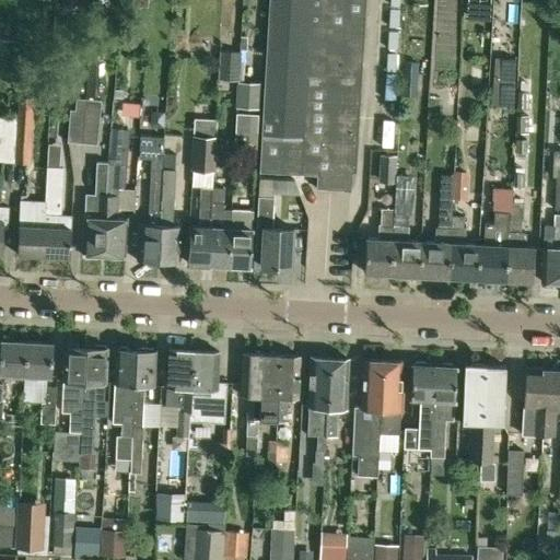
[(268,0),(269,1),(258,172),(316,175),(315,188),(349,190),(350,172),(354,172),(364,0),(268,0)]
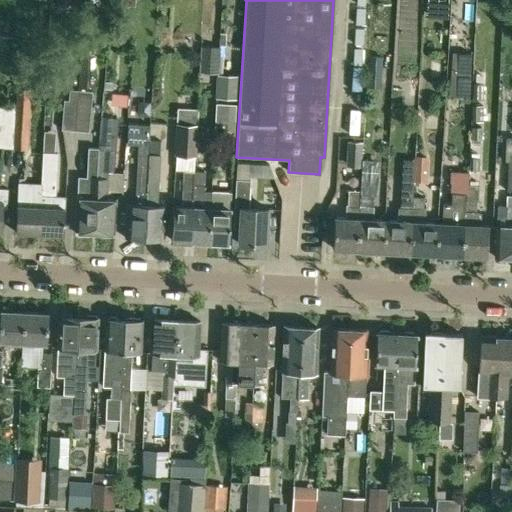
[(394,32),(413,32),(413,4),(394,4),(394,32)]
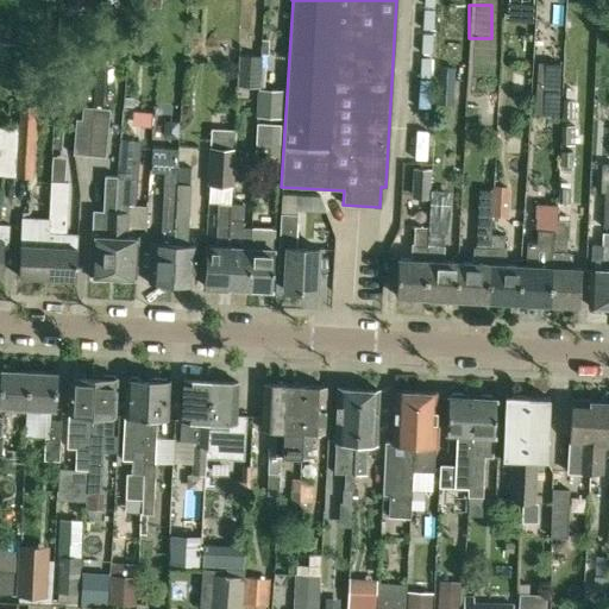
[(259,87),(262,55),(262,46),(239,45),(237,86),(259,87)]
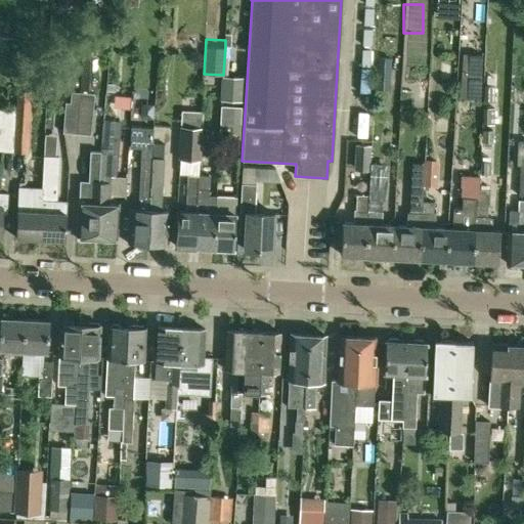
[(93,51),(82,50),(80,90),(91,90),(93,51)]
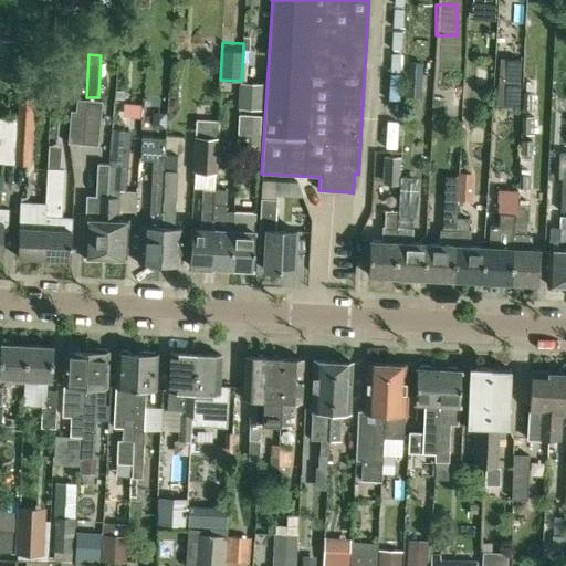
[(499,58),(496,106),(519,107),(521,59),(499,58)]
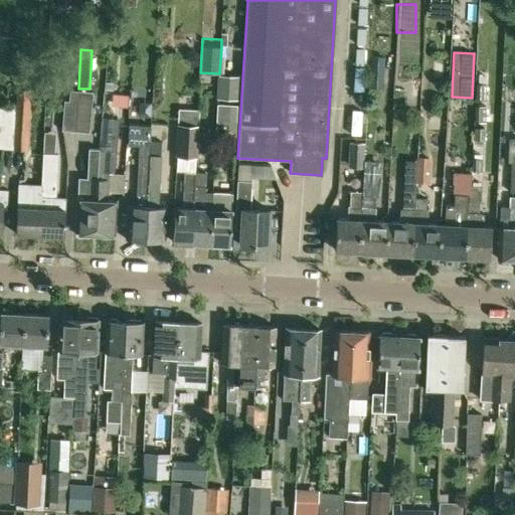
[(383,58),(370,57),(368,87),(382,89),(384,66),(382,66),(383,58)]
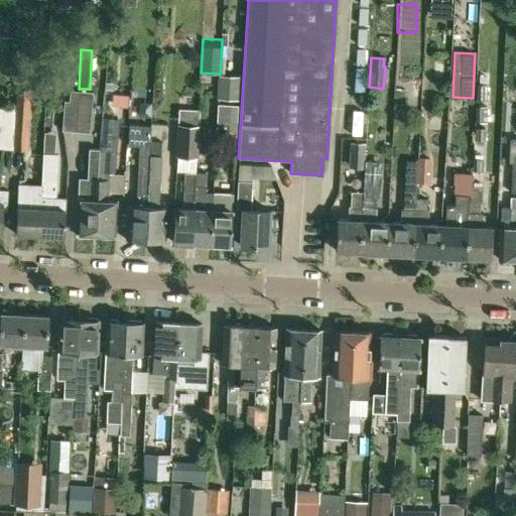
[(240,77),(218,76),(217,99),(239,101),(240,77)]
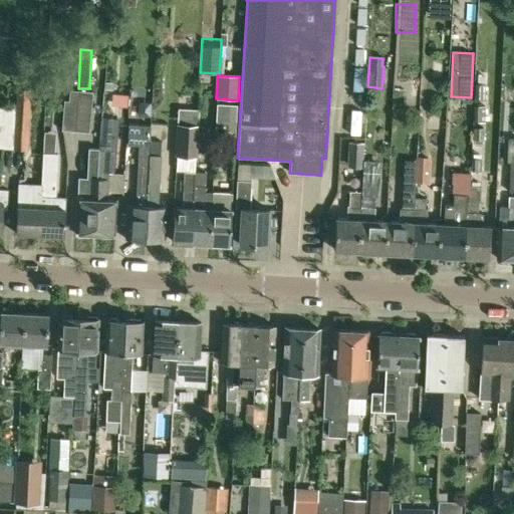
[(16,108),(13,148),(31,149),(34,90),(17,89),(16,108)]
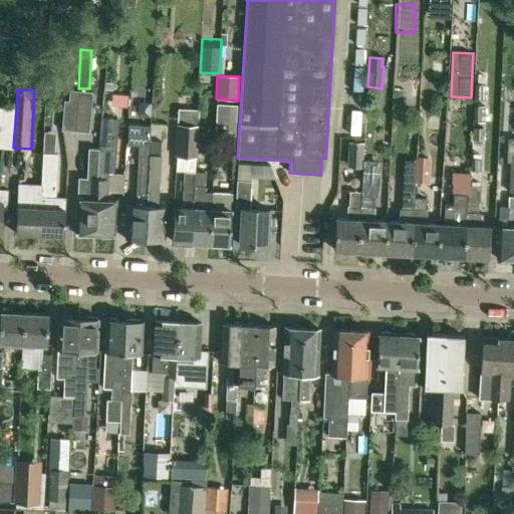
[(79,91),(70,90),(69,101),(65,100),(62,130),(75,132),(79,91)]
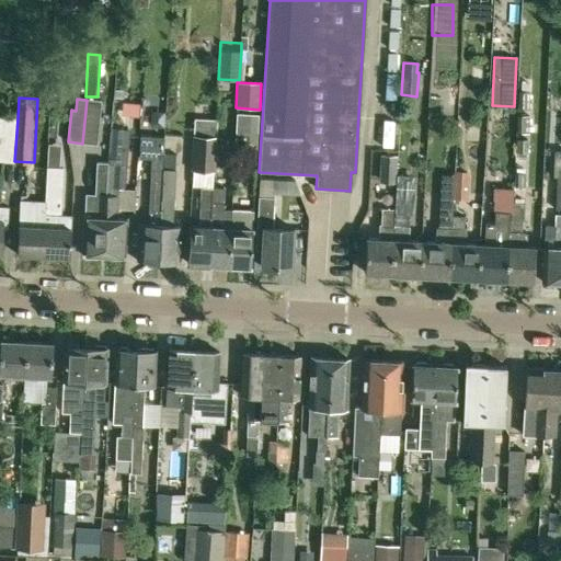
[(82,144),(96,145),(101,101),(87,100),(82,144)]
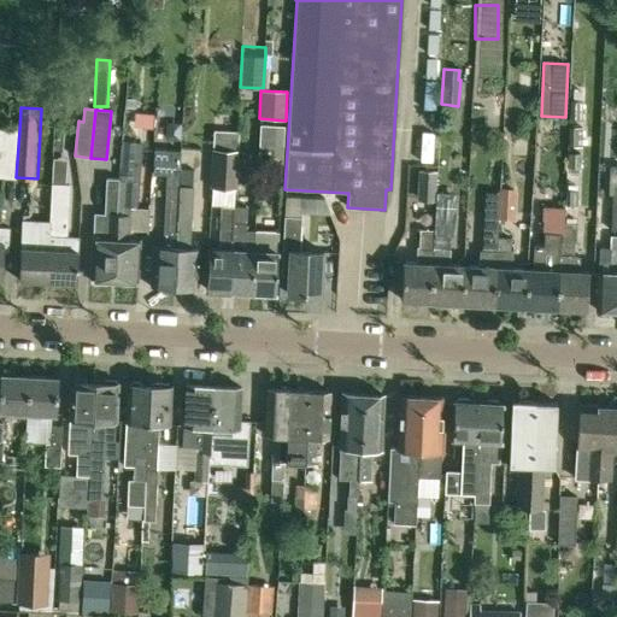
[(285,125),(260,124),(258,162),(282,163),(285,125)]
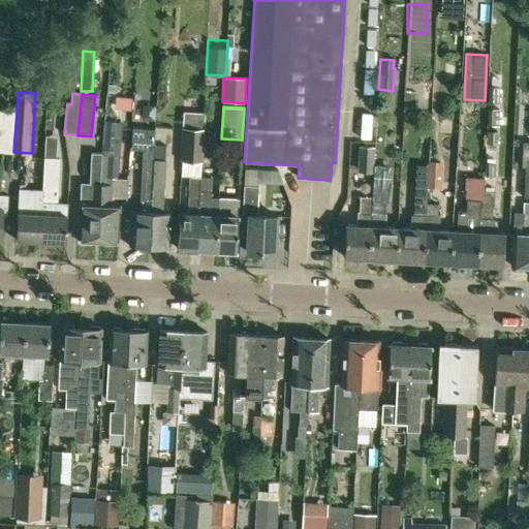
[(0,151),(13,152),(17,112),(0,111),(0,151)]
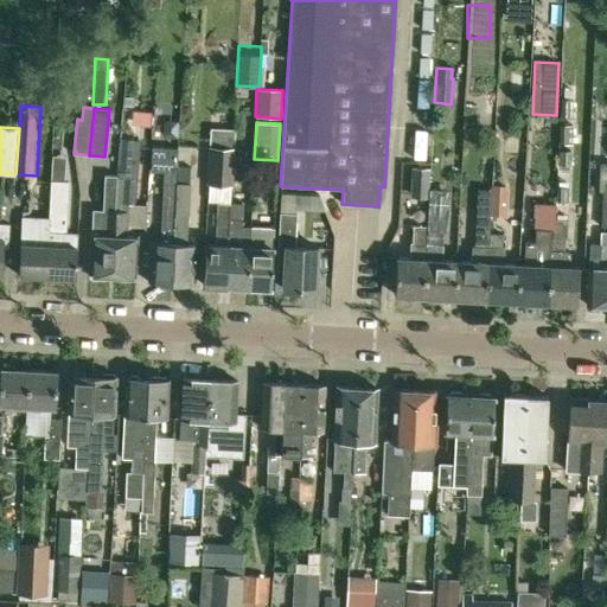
[(116,178),(110,276),(121,278),(123,281),(129,281),(132,279),(134,279),(136,248),(136,238),(126,238),(126,228),(127,204),(134,205),(135,186),(136,177),(140,140),(120,138),(116,176),(116,178)]
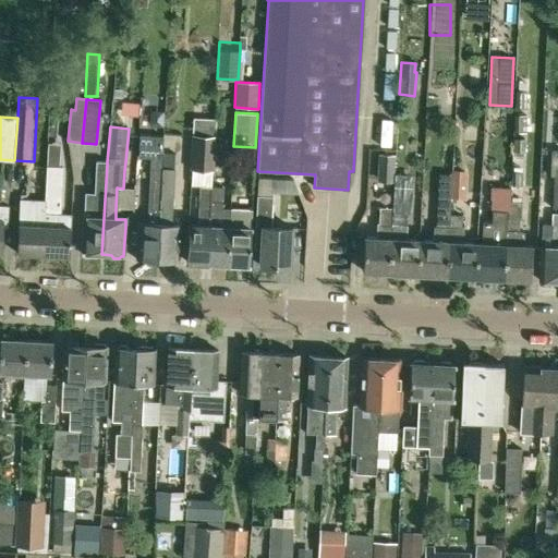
[(156,261),(159,202),(161,169),(162,153),(164,136),(153,135),(146,223),(137,223),(135,259),(156,261)]
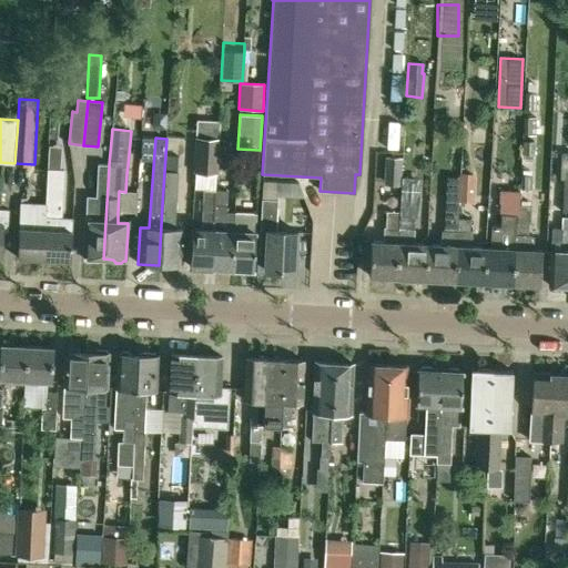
[(203,174),(215,174),(216,174),(219,139),(196,138),(194,173),(203,174)]
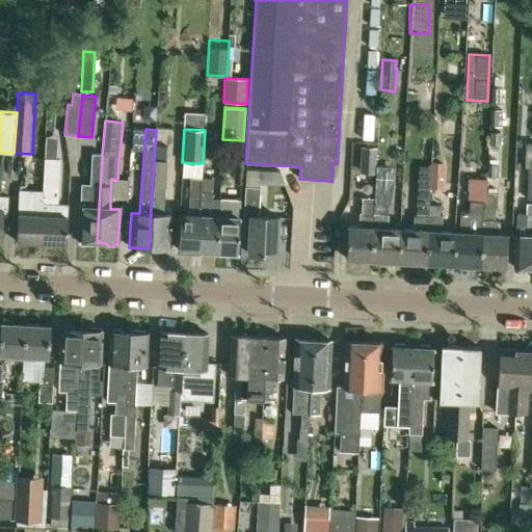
[(155,145),(154,161),(152,192),(149,248),(168,249),(170,215),(163,214),(167,147),(155,145)]
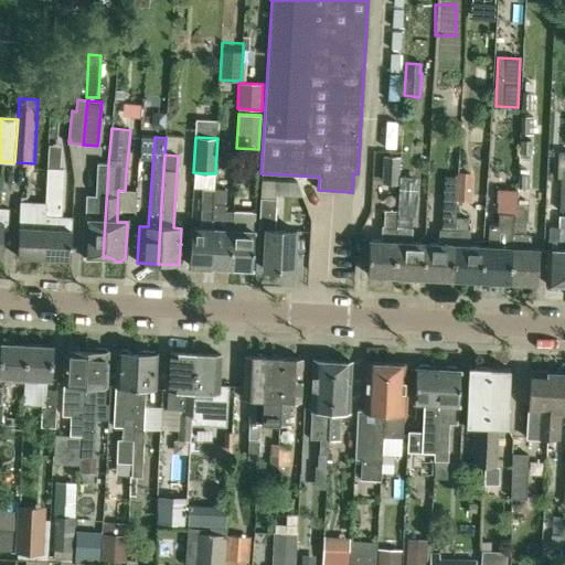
[(382,183),(398,184),(398,177),(400,157),(398,157),(390,156),(384,156),(382,183)]
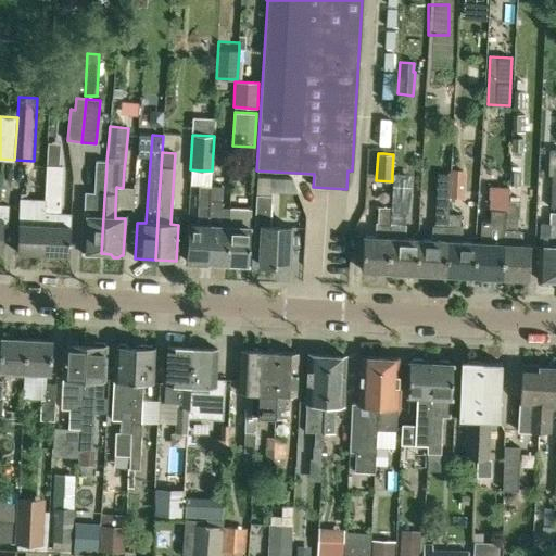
[(96,160),(93,193),(84,193),(80,252),(83,253),(85,256),(89,256),(92,253),(101,253),(106,163),(106,161),(96,160)]
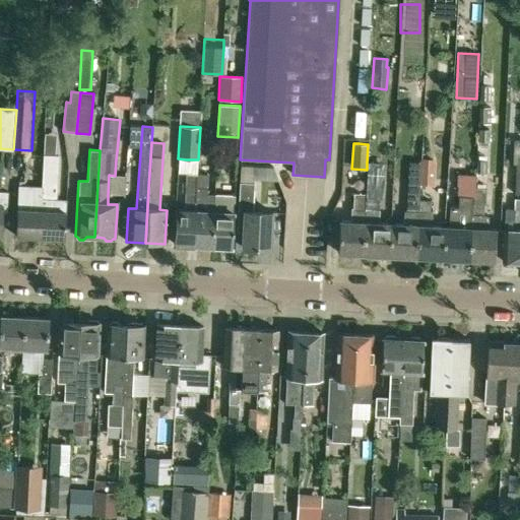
[(44,154),(42,187),(39,238),(63,239),(66,199),(55,199),(58,155),(44,154)]
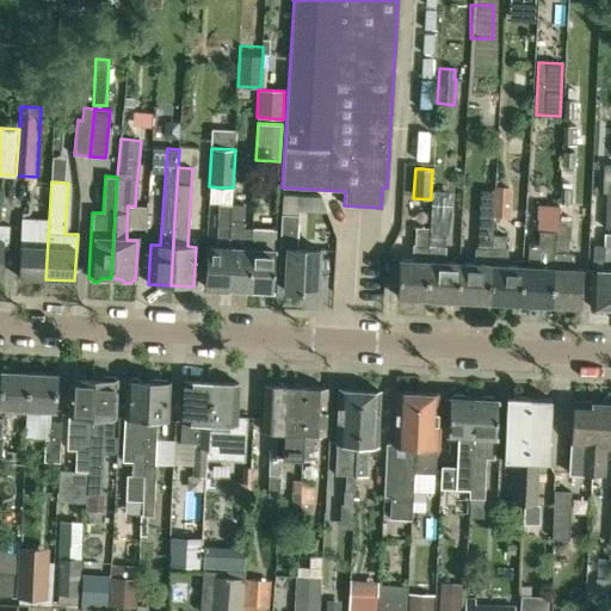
[(494,186),(492,216),(492,218),(507,220),(510,187),(494,186)]
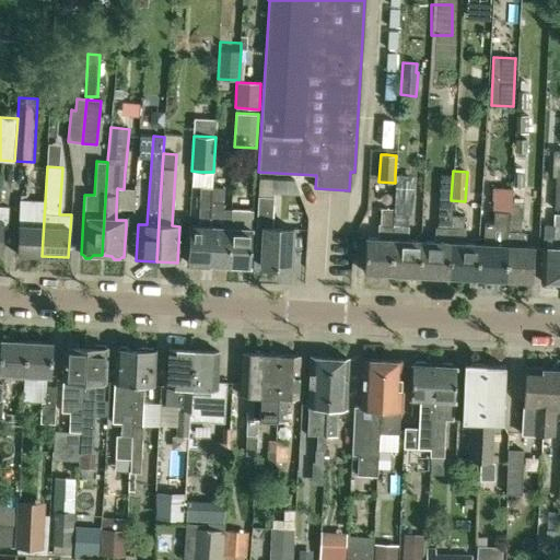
[(212,172),(200,172),(198,226),(188,226),(186,264),(208,265),(211,202),(212,187),(212,172)]
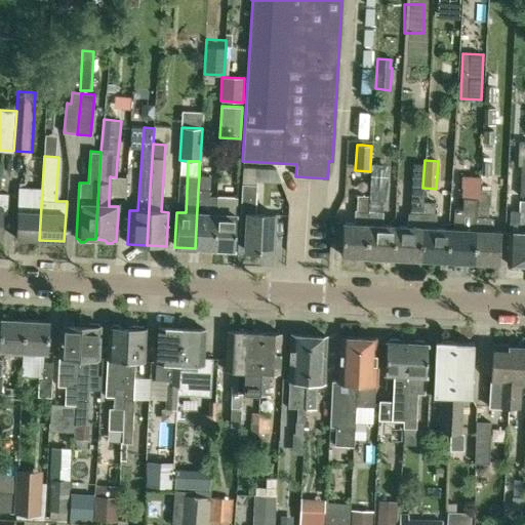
[(388,165),(370,164),(370,171),(369,184),(368,196),(368,200),(380,200),(386,201),(388,165)]
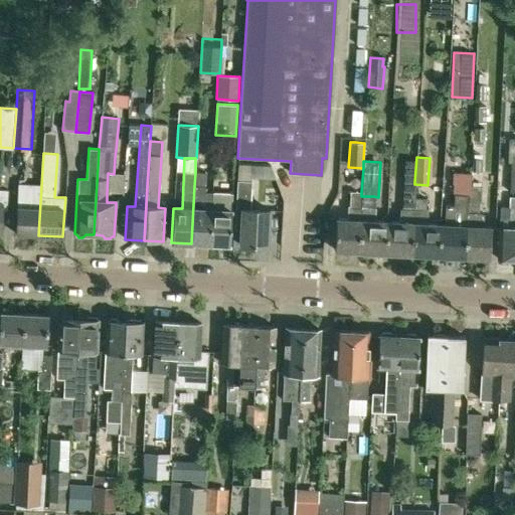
[(191,243),(210,244),(211,210),(203,209),(205,173),(195,172),(194,186),(191,243)]
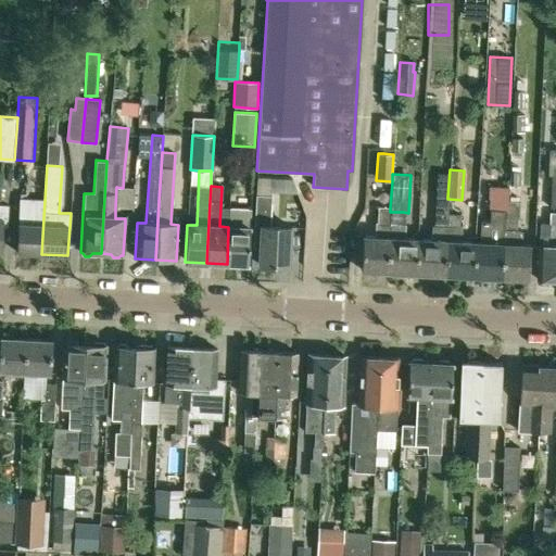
[(255,196),(253,236),(252,250),(258,250),(258,265),(288,266),(290,227),(269,226),(272,197),(255,196)]
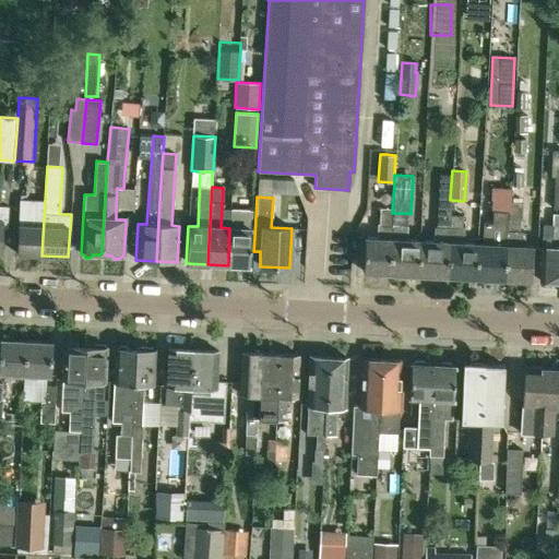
[(449,215),(450,200),(450,198),(437,198),(436,227),(433,226),(432,241),(418,240),(416,274),(445,276),(449,215)]
